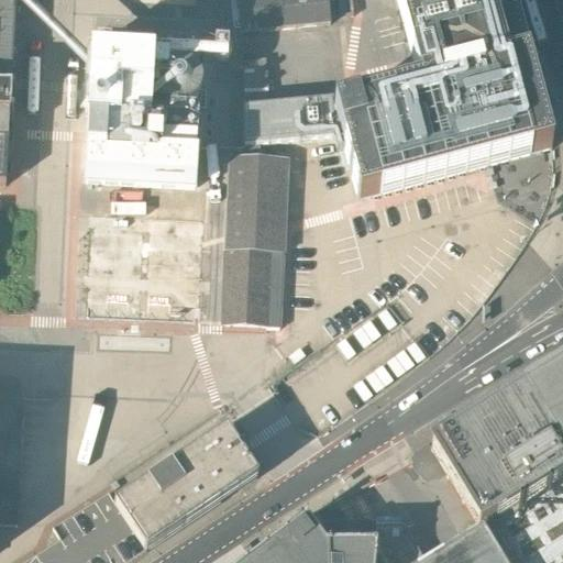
[(0,0),(0,186),(4,187),(11,90),(10,90),(14,0),(0,0)]
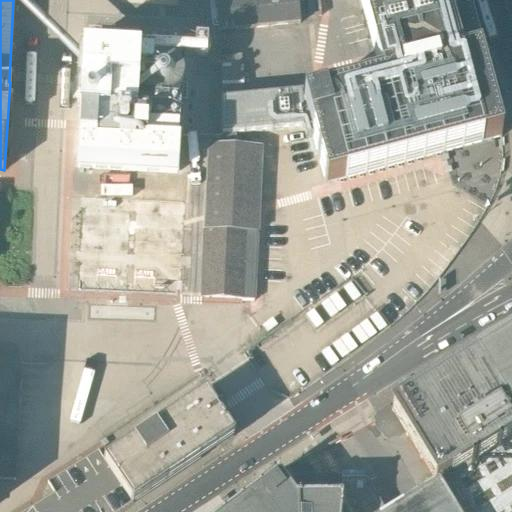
[(296,0),(216,0),(219,32),(299,24),(296,0)]
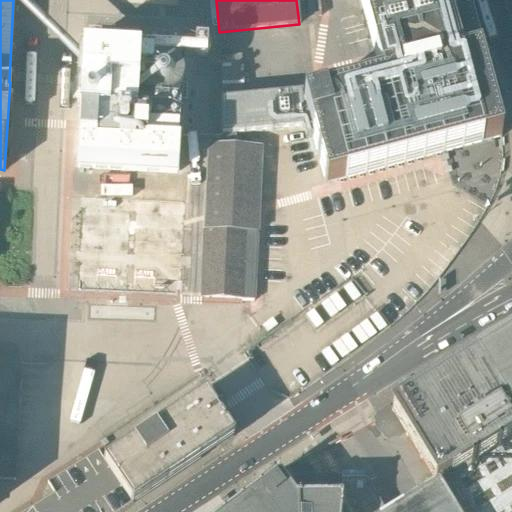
[(501,138),(463,0),(359,0),(381,80),(304,101),(312,130),(326,183),(501,138)]
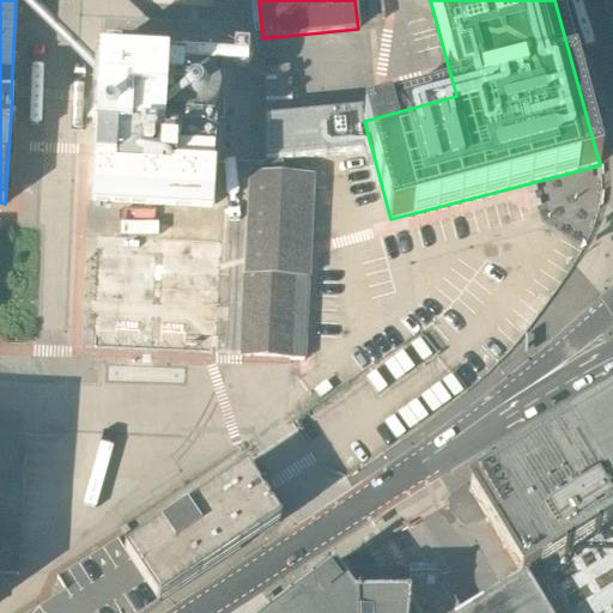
[(220,53),(101,47),(97,105),(86,117),(101,129),(93,138),(93,140),(96,141),(93,171),(213,177),(220,53)]
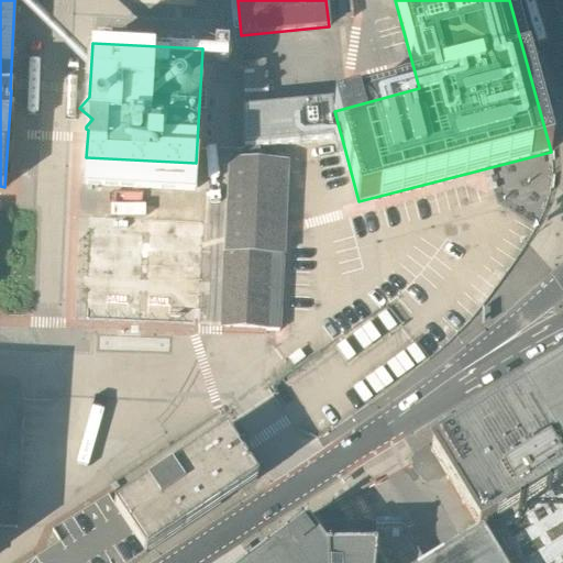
[(332,102),(243,111),(243,150),(258,147),(333,141),(334,145),(343,143),(334,111),(333,112),(332,102)]
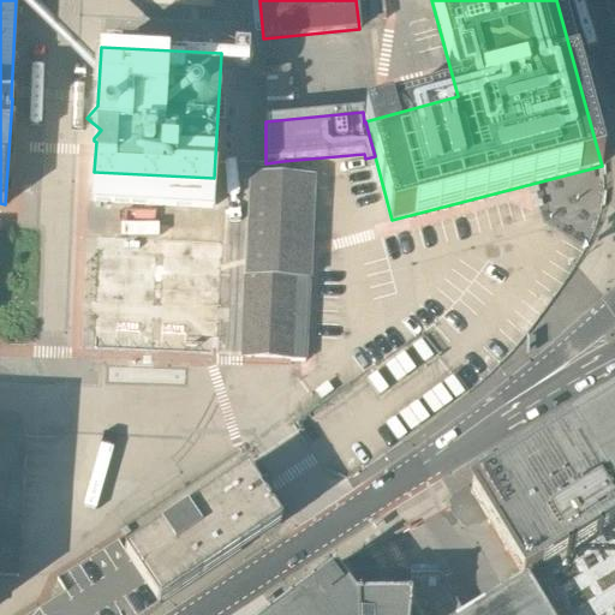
[(282,161),(266,163),(267,165),(251,163),(243,357),(290,359),(290,360),(304,360),(312,178),(281,177),(282,161)]
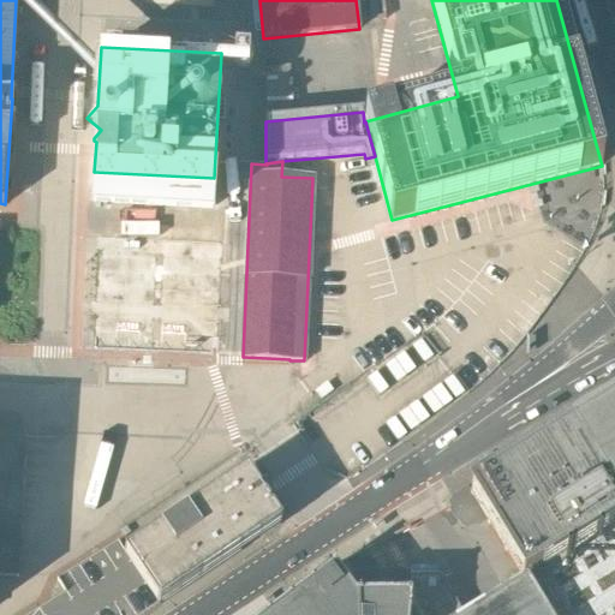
[(221,210),(99,206),(91,348),(215,354),(221,210)]
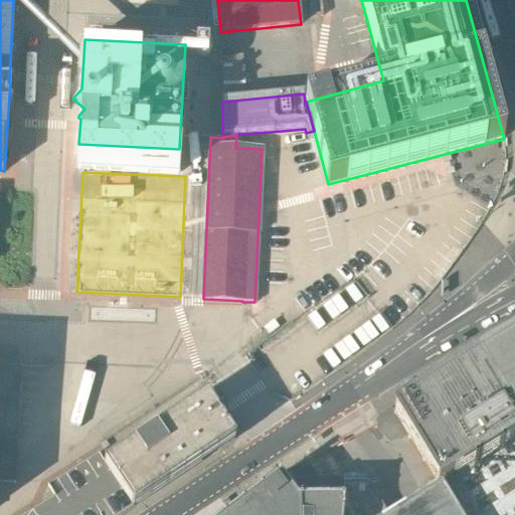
[(514,514),(514,339),(393,414),(438,487),(439,487),(440,487),(457,514),(514,514)]
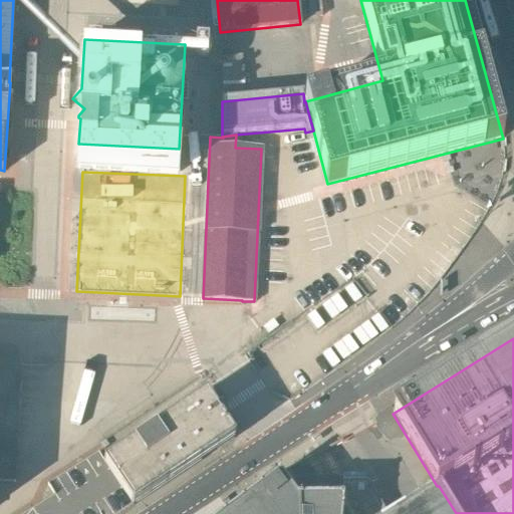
[(20,367),(0,366),(0,481),(15,482),(20,367)]
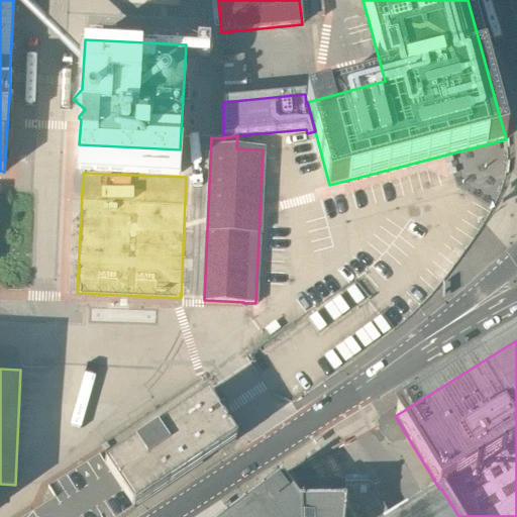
[(207,396),(104,464),(134,509),(236,440),(207,396)]
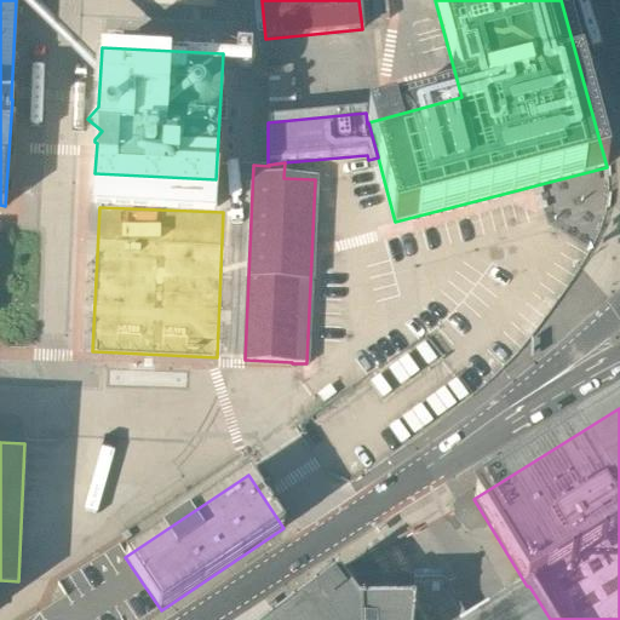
[(399,581),(383,549),(337,573),(350,591),(373,577),(377,581),(399,581)]
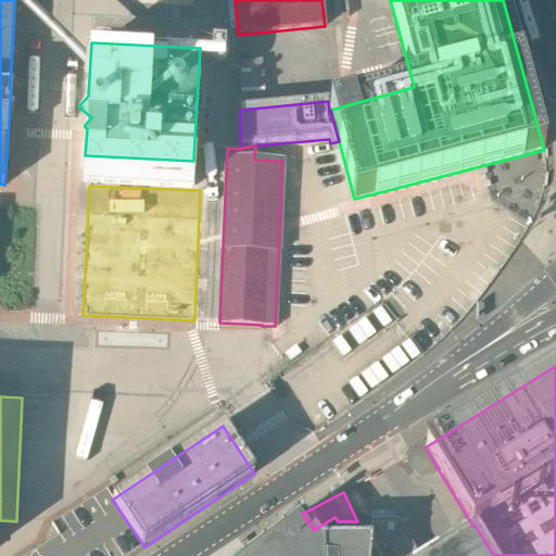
[(302,514),(245,555),(369,555),(371,544),(371,543),(371,540),(321,541),(314,530),(302,514)]
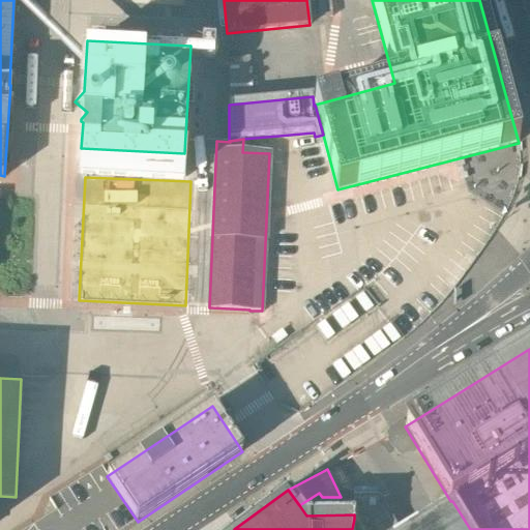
[(380,497),(378,497),(341,497),(322,497),(319,493),(299,505),(306,516),(354,514),(354,518),(354,519),(352,529),(399,529),(380,497)]
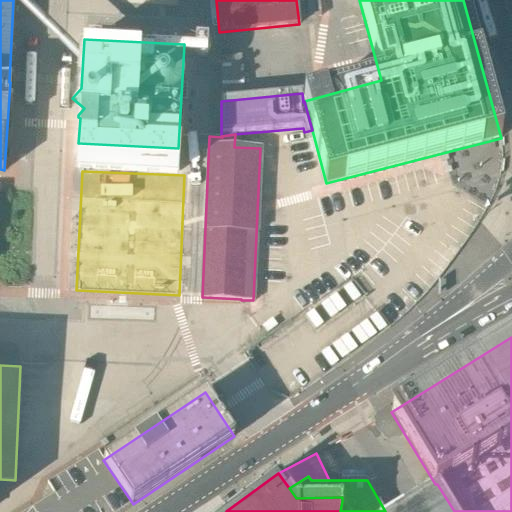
[(435,484),(388,511),(454,511),(437,484),(436,484),(435,484)]
